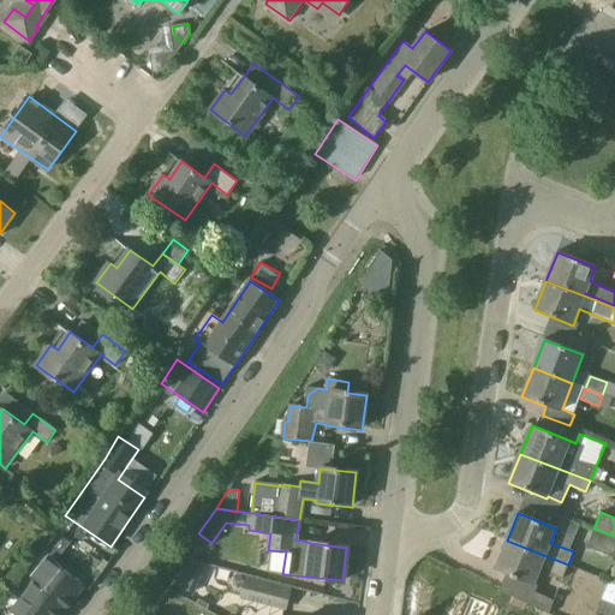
[(614,536),(593,529),(587,544),(614,555),(614,536)]
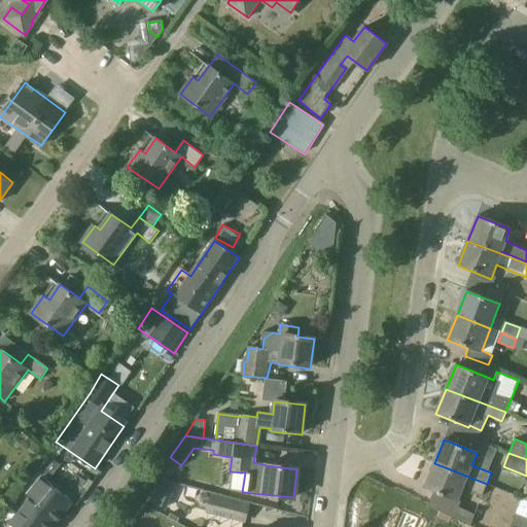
[(54,526),(58,522),(56,521),(71,501),(53,487),(46,482),(60,465),(46,456),(34,472),(7,505),(16,514),(7,526),(0,521),(0,526),(54,526)]
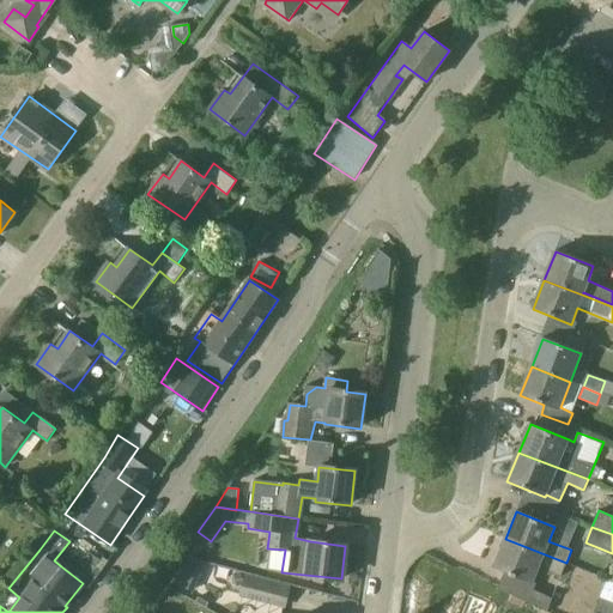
[(505,539),(493,569),(504,572),(498,589),(513,595),(525,601),(528,602),(533,592),(535,584),(533,583),(538,569),(560,577),(566,563),(505,539)]
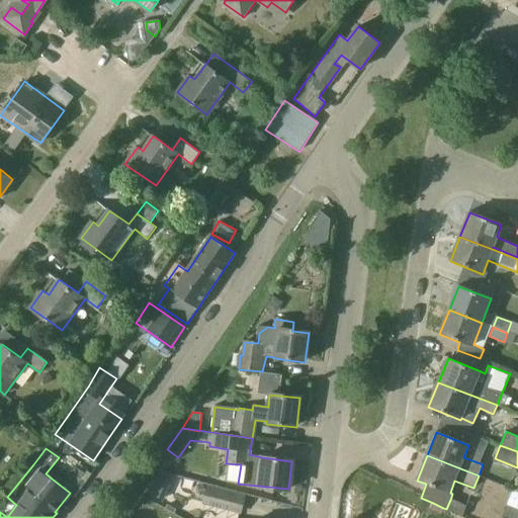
[(62,485),(73,493),(82,480),(71,472),(62,485)]
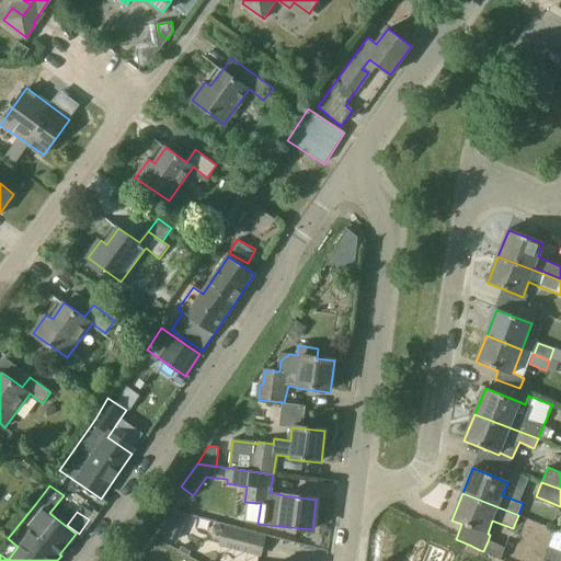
[(170,513),(162,533),(174,537),(182,517),(170,513)]
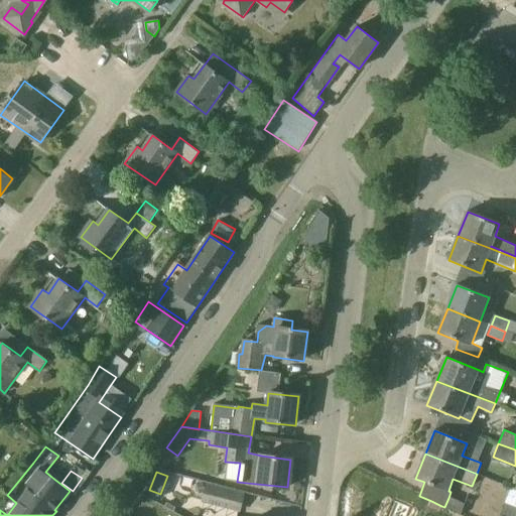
[(243,495),(207,484),(201,502),(239,512),(243,495)]
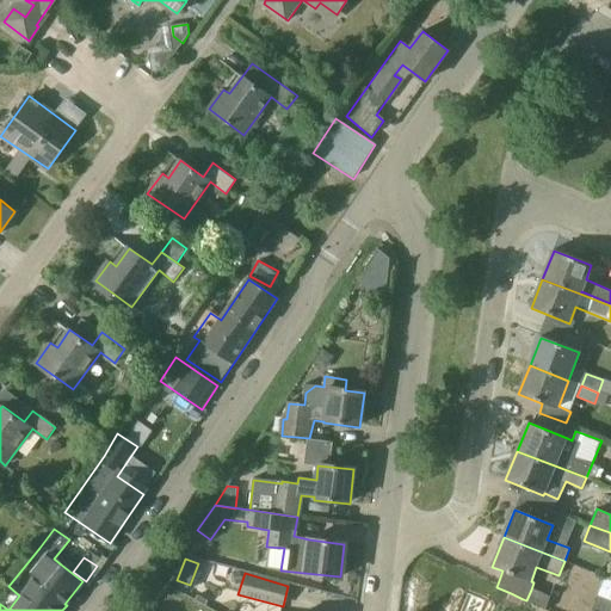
[(519,606),(523,599),(511,593),(507,600),(519,606)]
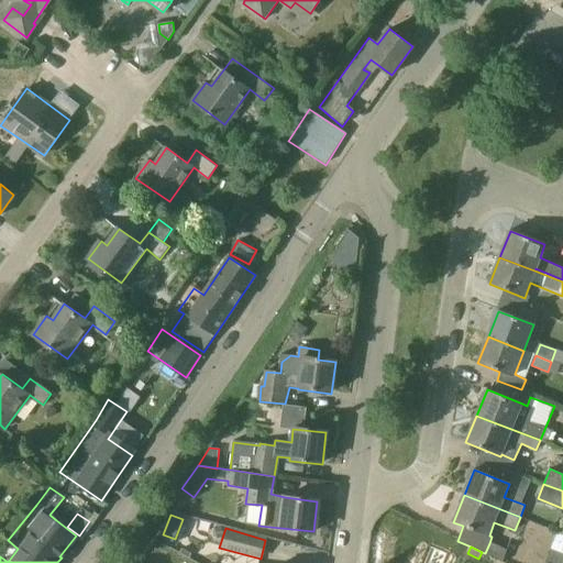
[(562,562),(562,552),(552,548),(545,561),(551,562),(562,562)]
